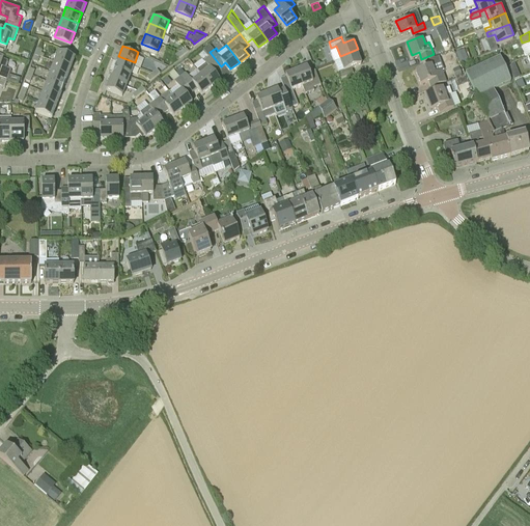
[(55,58),(72,64),(75,54),(59,48),(55,58)]
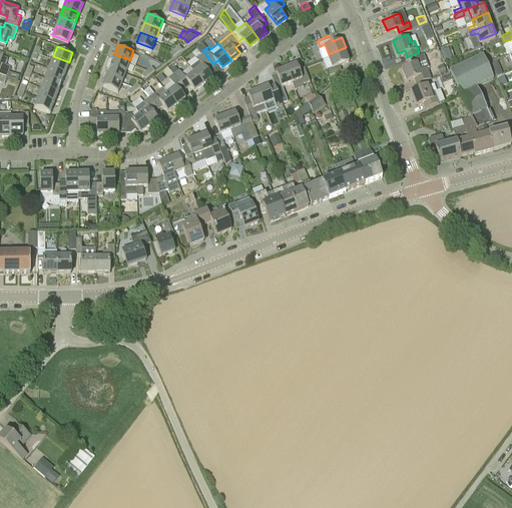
[(213,64),(202,50),(200,47),(196,50),(199,54),(197,55),(199,57),(190,63),(194,68),(204,80),(213,74),(208,67),(213,64)]
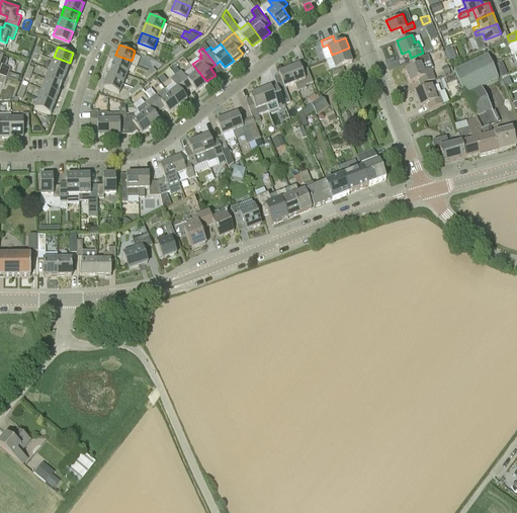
[(349,48),(332,55),(336,65),(331,67),(333,72),(345,68),(343,62),(353,59),(349,48)]
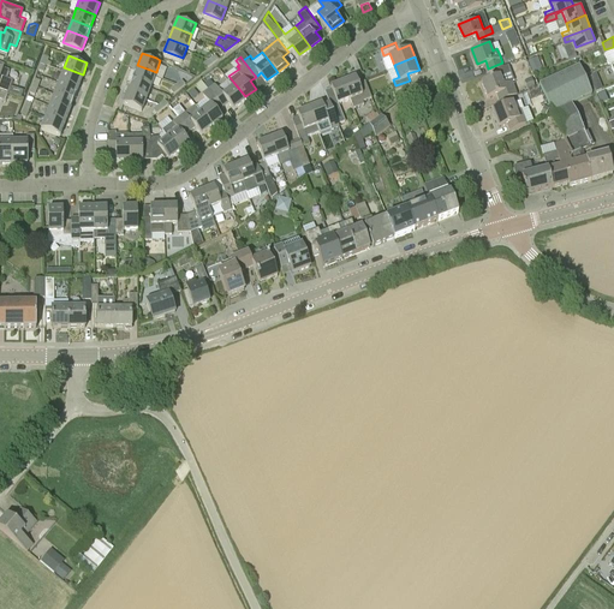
[(0,85),(1,87),(3,87),(9,89),(13,76),(7,73),(10,65),(0,61),(0,85)]
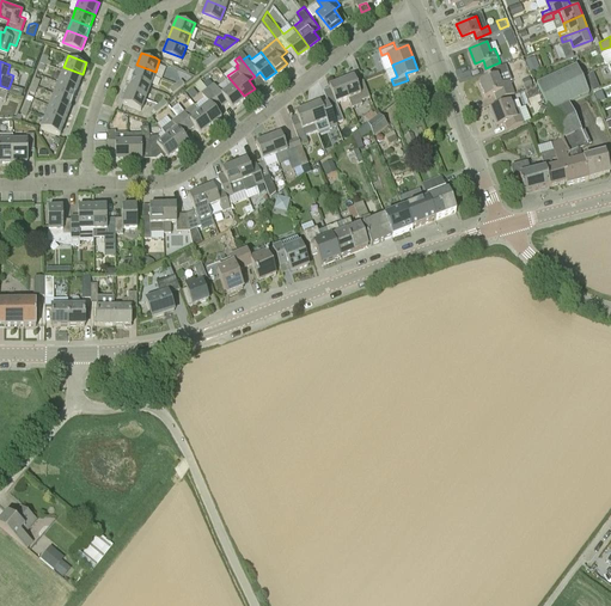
[(495,90),(499,96),(515,90),(509,75),(512,74),(507,61),(496,66),(498,71),(480,78),(486,93),(495,90)]
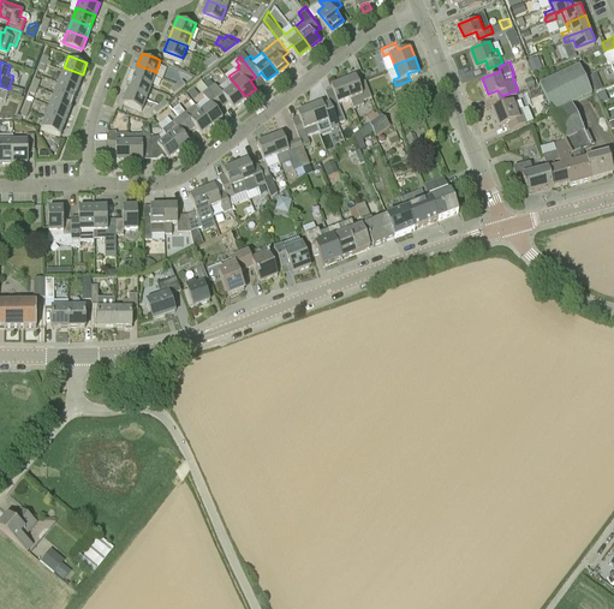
[(553,108),(572,100),(592,89),(579,61),(540,79),(553,108)]
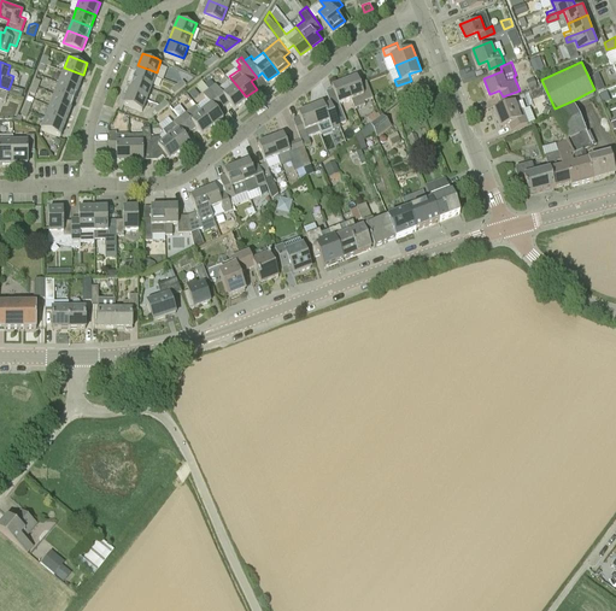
[(152,83),(157,72),(138,65),(133,76),(152,83)]
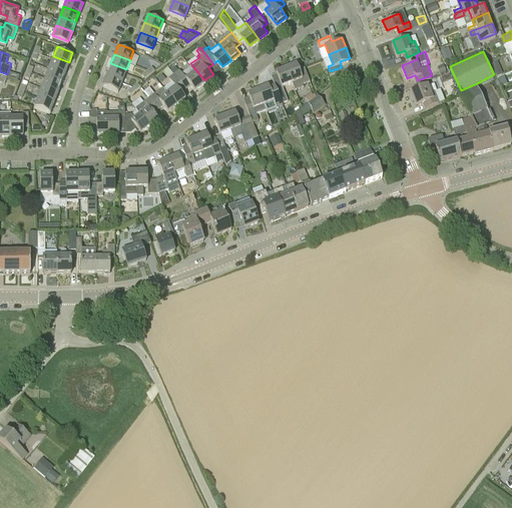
[(65,71),(69,62),(53,56),(49,65),(65,71)]
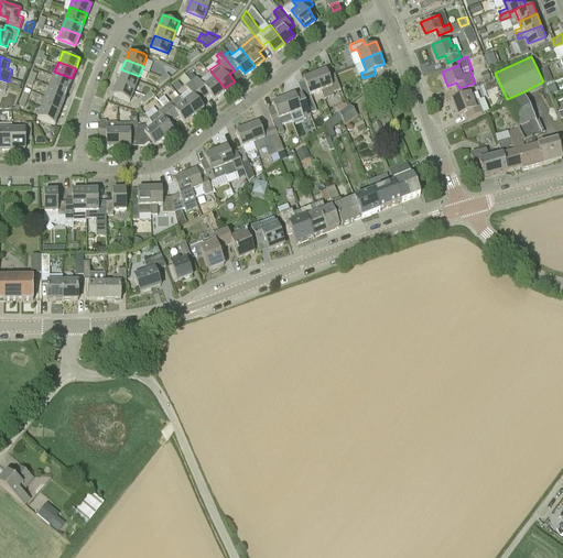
[(315,70),(322,86),(325,95),(334,91),(334,88),(342,85),(335,69),(329,73),(327,66),(315,70)]
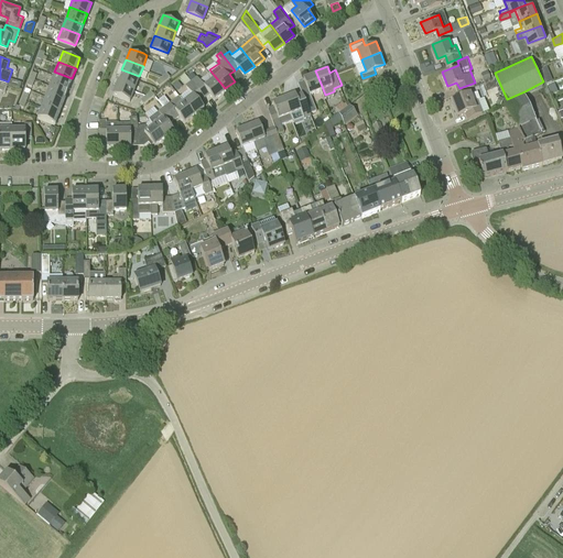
[(484,77),(490,75),(488,67),(482,69),(484,77)]
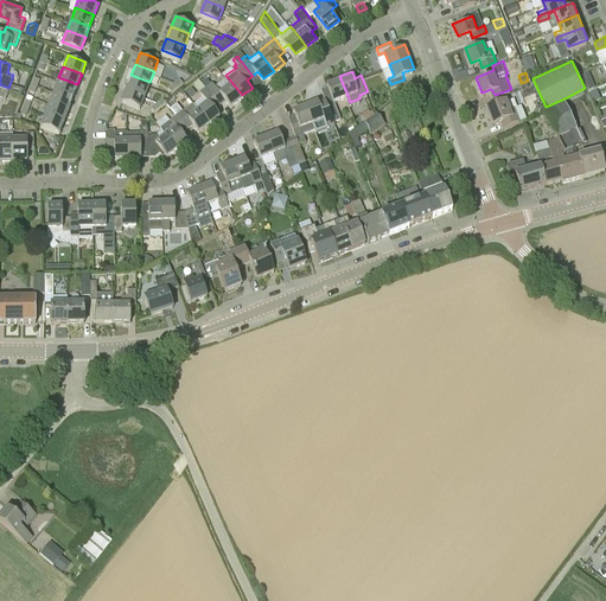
[(145,94),(150,82),(131,75),(127,87),(145,94)]
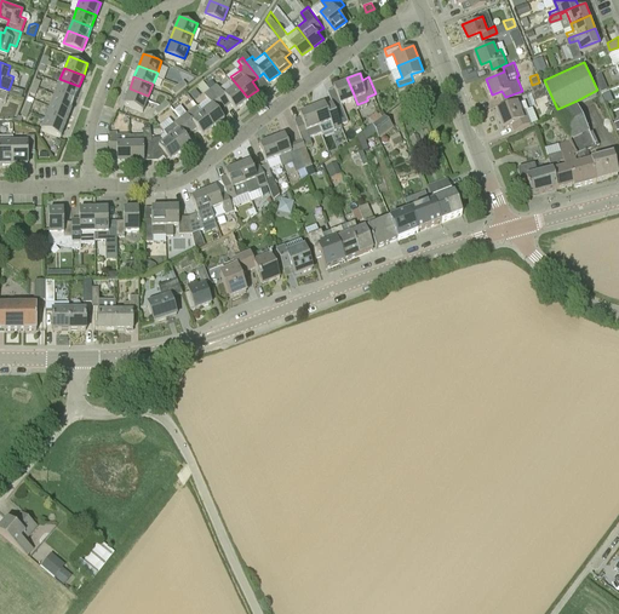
[(236,105),(247,97),(235,82),(230,76),(221,84),(218,81),(212,86),(225,103),(231,99),(236,105)]
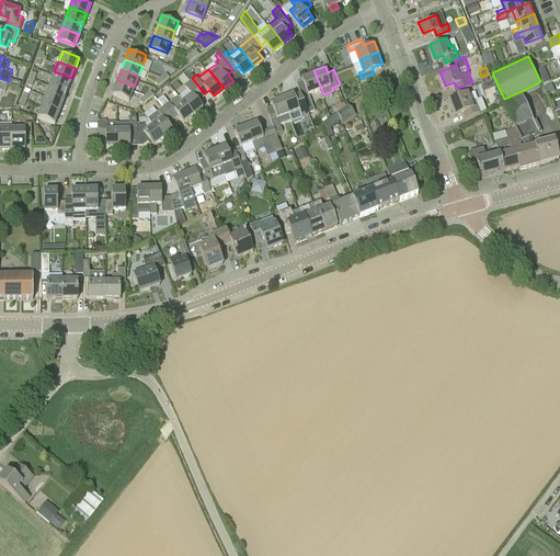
[(316,106),(309,90),(320,86),(313,70),(303,75),(307,86),(300,89),(304,95),(309,110),(316,106)]
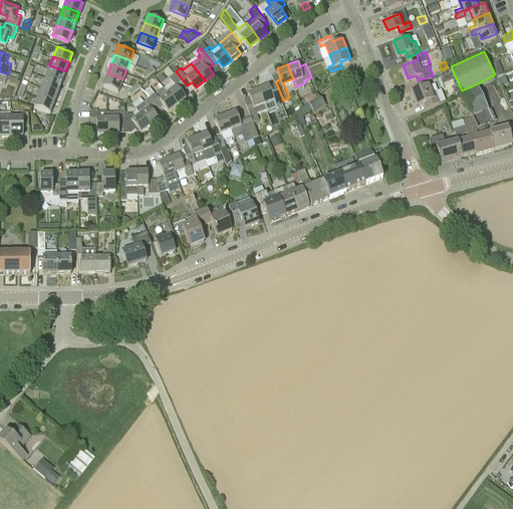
[(61,81),(65,71),(49,65),(46,75),(61,81)]
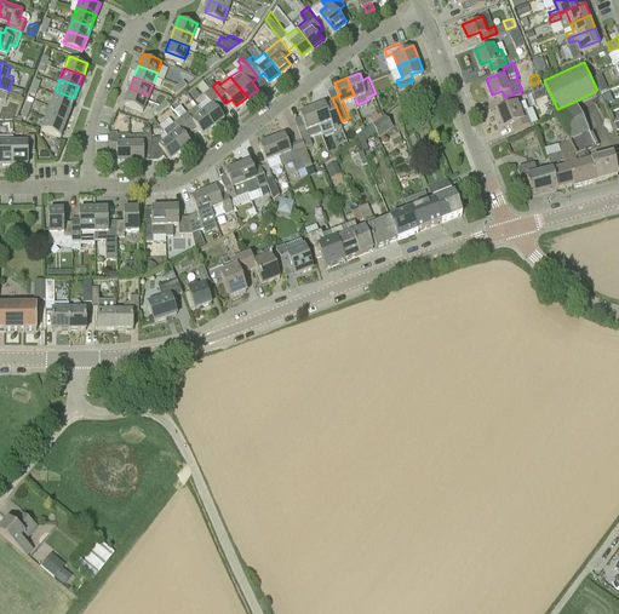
[(219,108),(225,103),(212,86),(206,91),(213,99),(202,108),(215,122),(225,115),(219,108)]
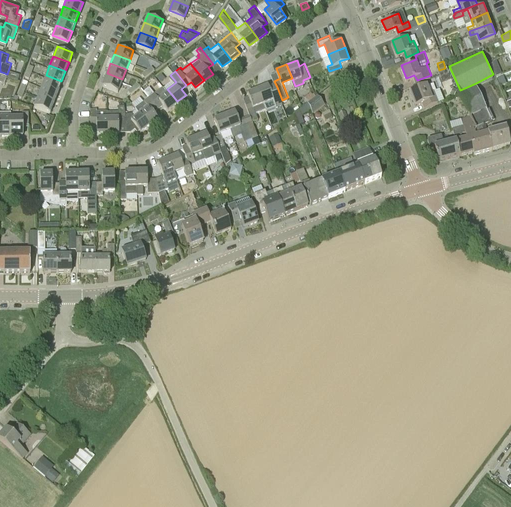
[(498,74),(501,82),(507,79),(503,72),(498,74)]
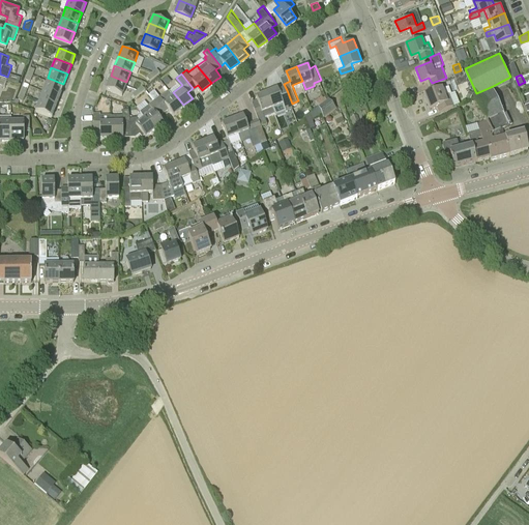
[(122,92),(126,82),(111,76),(107,86),(122,92)]
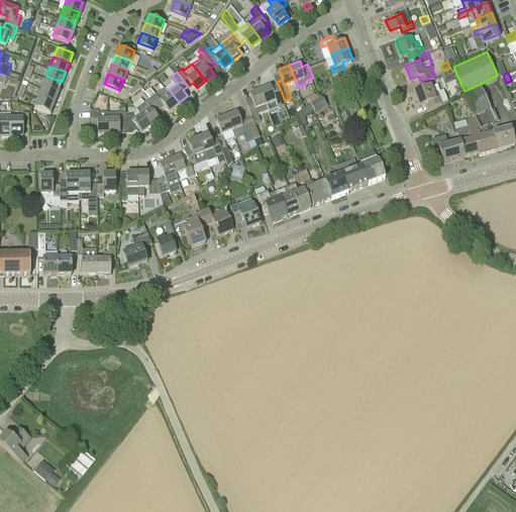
[(59,92),(62,82),(46,76),(42,86),(59,92)]
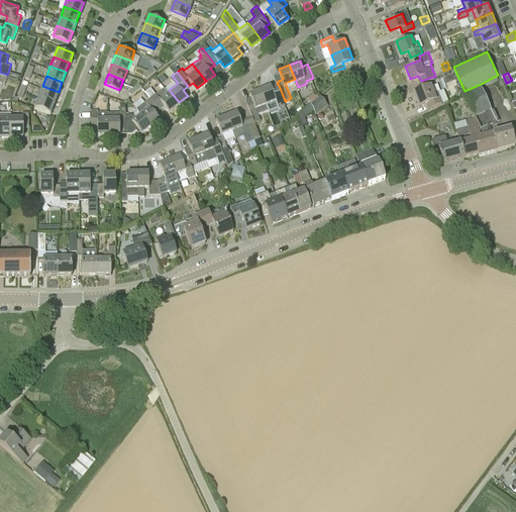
[(442,100),(438,89),(440,87),(438,81),(431,84),(431,83),(414,89),(420,103),(427,100),(429,106),(442,100)]
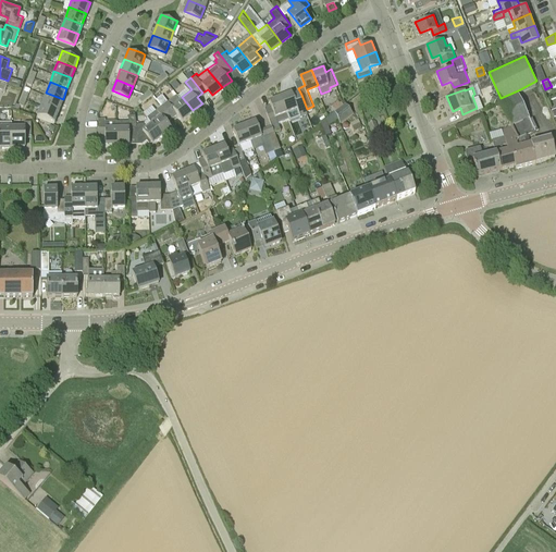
[(308,110),(307,109),(301,95),(295,97),(292,89),(281,94),(287,110),(298,107),(301,113),(308,110)]
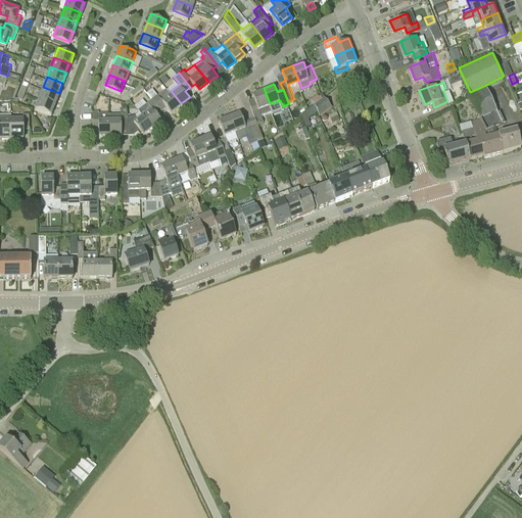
[(486,85),(470,92),(480,114),(486,127),(494,123),(495,124),(506,119),(501,106),(497,107),(486,85)]
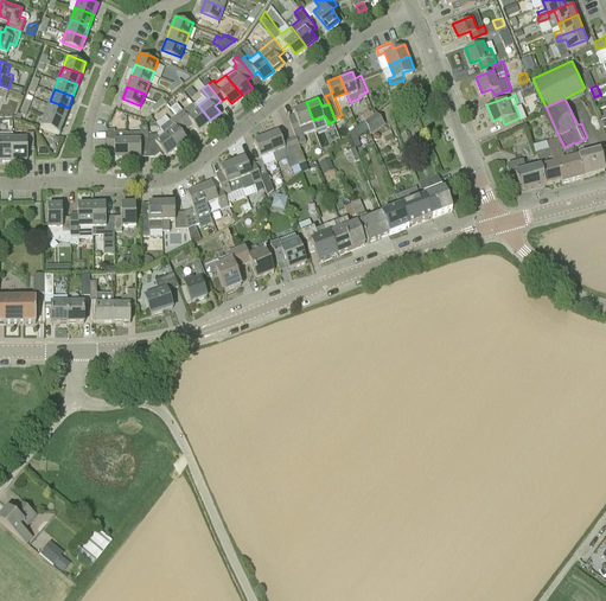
[(184,107),(178,100),(172,104),(178,112),(177,112),(187,125),(193,121),(199,128),(210,120),(198,106),(193,100),(184,107)]
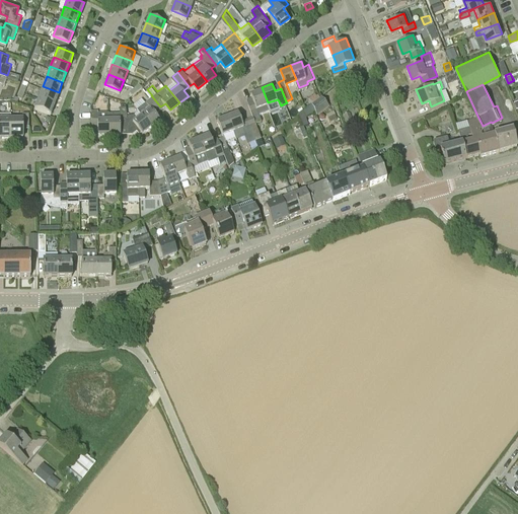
[(460,94),(464,87),(459,85),(456,91),(460,94)]
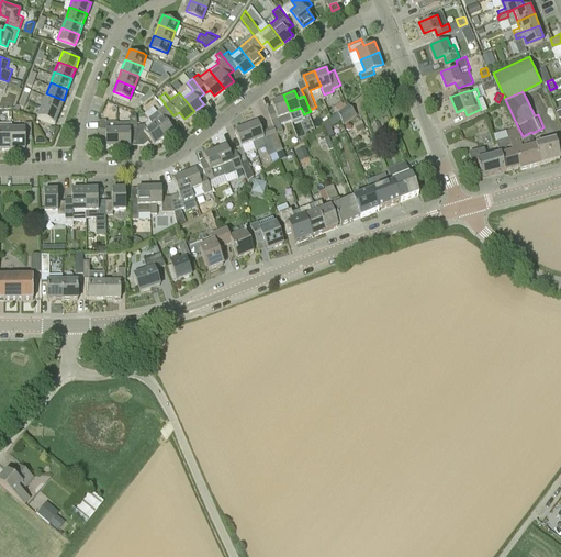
[(59,110),(64,100),(46,93),(42,103),(59,110)]
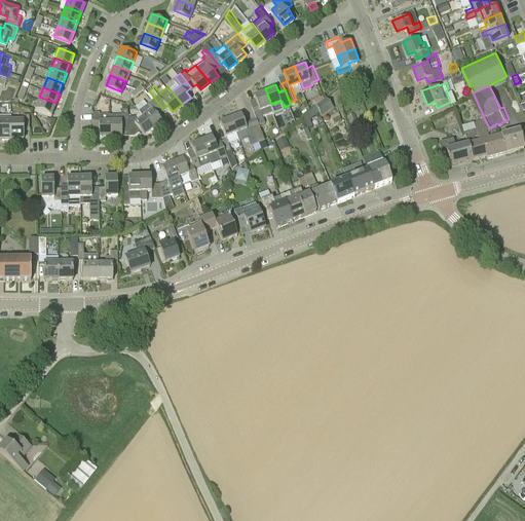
[(273,109),(271,104),(265,88),(255,92),(258,100),(252,102),(257,115),(259,121),(265,119),(263,113),(273,109)]
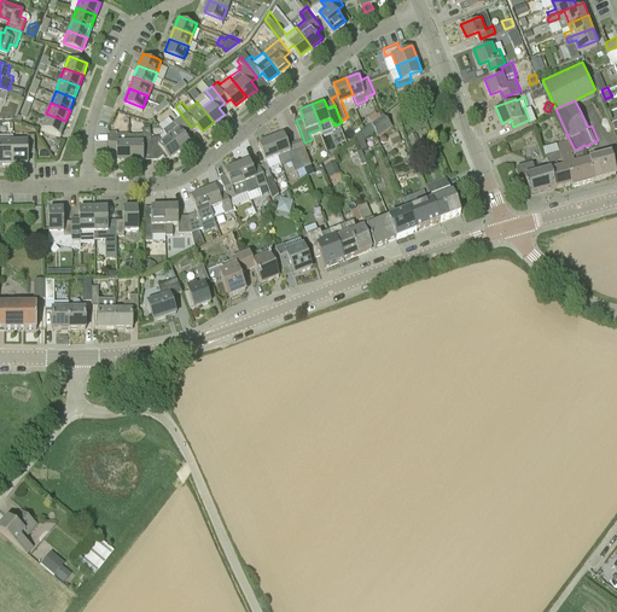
[(27,114),(29,108),(24,105),(22,111),(18,110),(17,115),(23,117),(24,114),(27,114)]
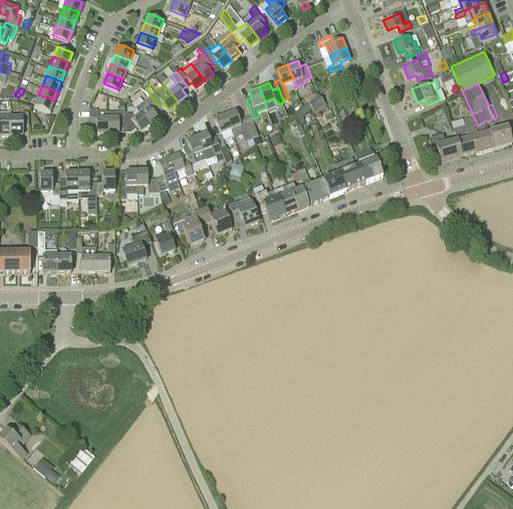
[(314,110),(326,101),(319,91),(309,99),(314,110)]
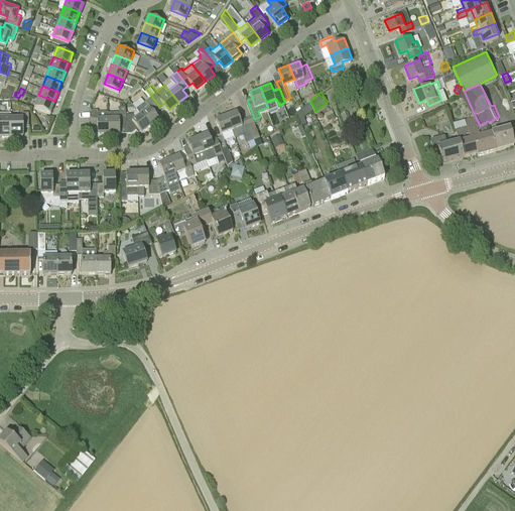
[(50,111),(54,101),(38,95),(35,105),(50,111)]
